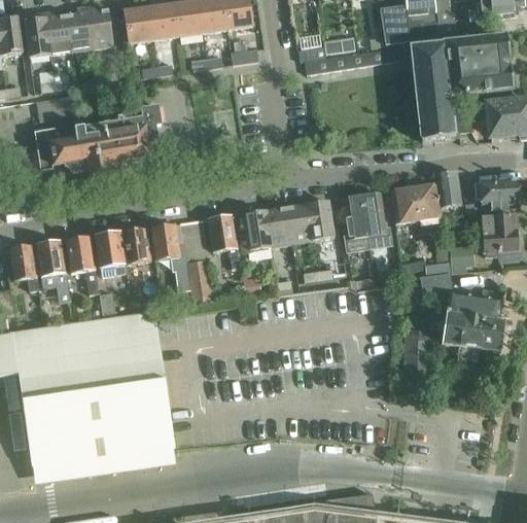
[(190,0),(174,2),(178,36),(203,32),(199,0),(190,0)]
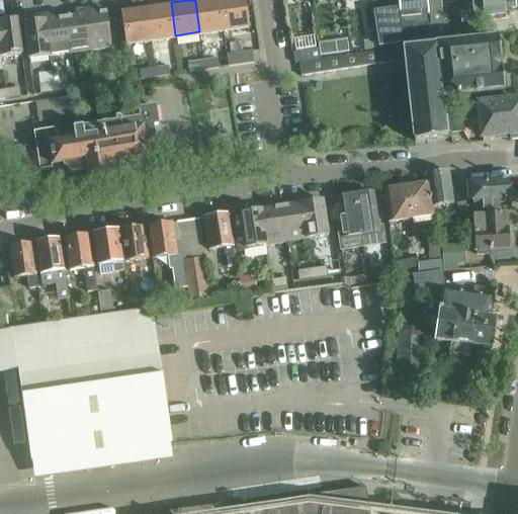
[(195,0),(199,31),(224,28),(220,0),(195,0)]
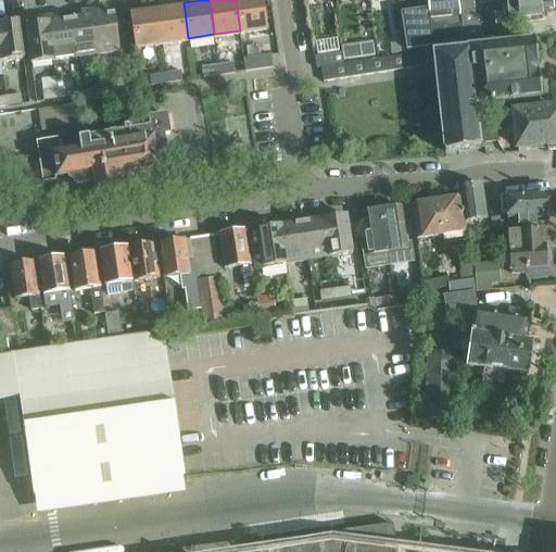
[(236,0),(240,30),(266,26),(263,0),(236,0)]
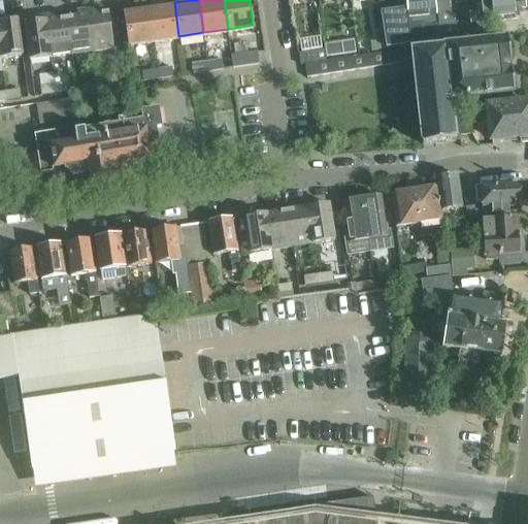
[(406,0),(406,4),(407,15),(435,12),(433,0),(406,0)]
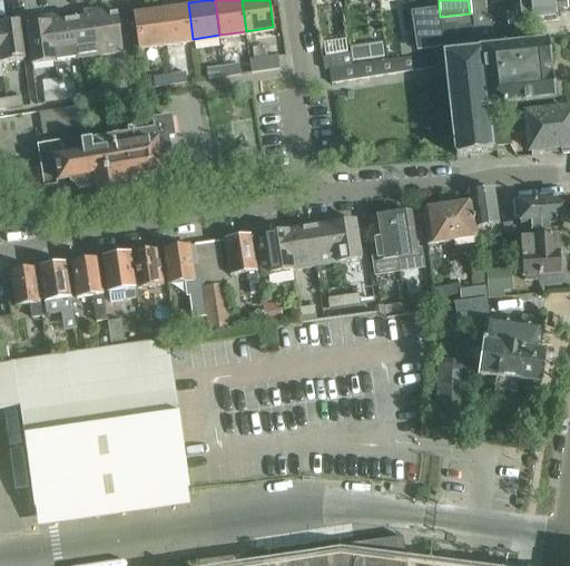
[(487,0),(471,2),(475,36),(483,35),(482,25),(490,23),(487,0)]
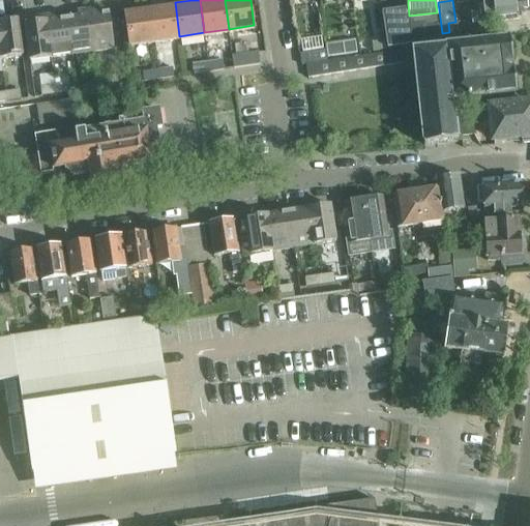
[(482,0),(483,7),(470,9),(471,20),(521,15),(520,9),(523,8),(526,5),(525,0),(482,0)]
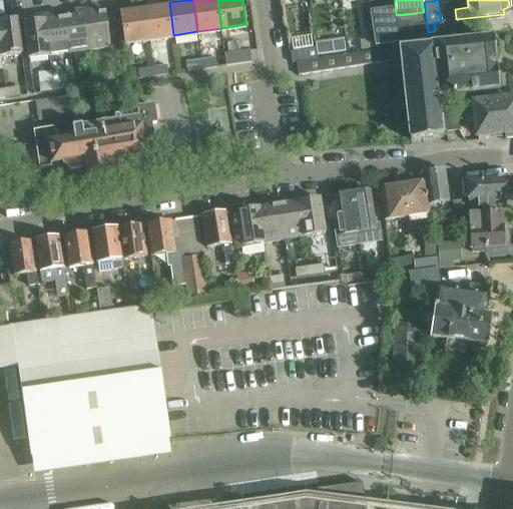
[(169,2),(145,6),(149,38),(173,35),(169,2)]
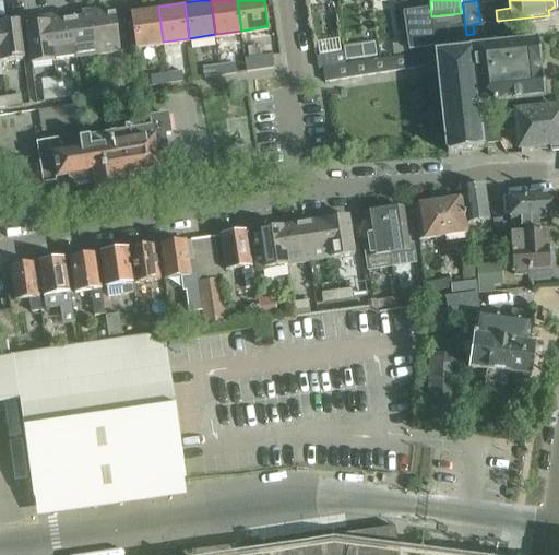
[(403,8),(406,39),(407,38),(408,47),(464,40),(461,13),(431,16),(430,4),(403,8)]
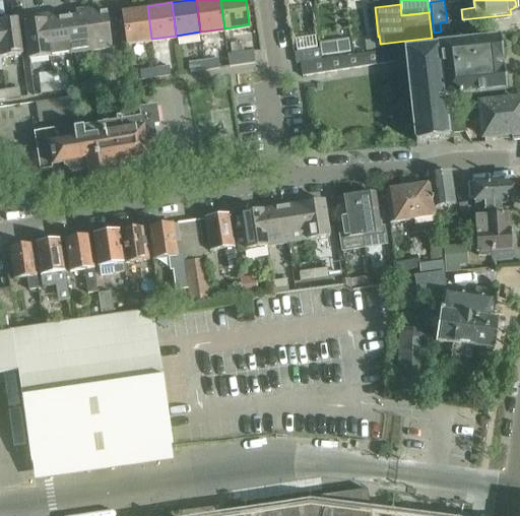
[(94,5),(85,6),(91,48),(112,45),(107,8),(95,10),(94,5)]
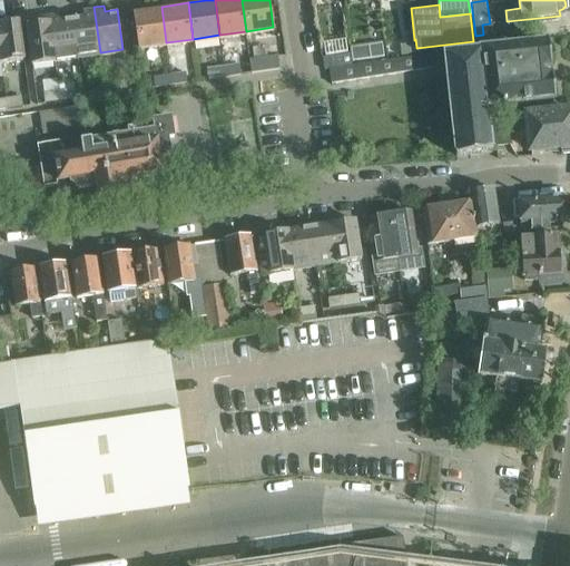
[(84,13),(71,16),(77,55),(100,52),(94,7),(82,8),(84,13)]
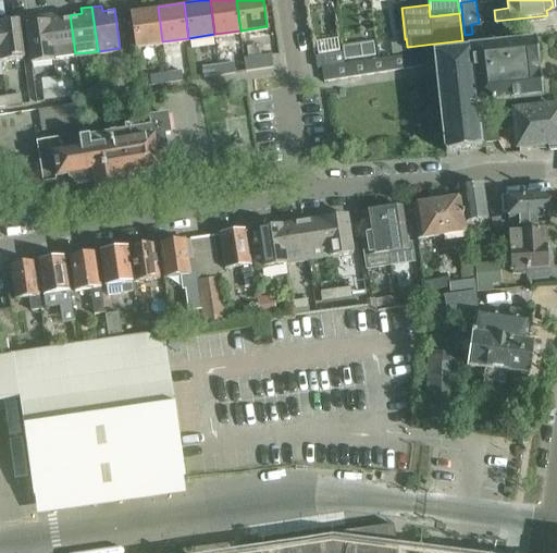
[(162,41),(158,7),(132,10),(136,46),(162,41)]
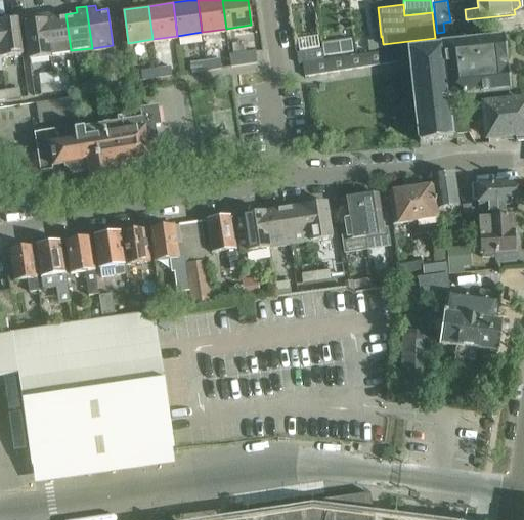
[(54,10),(44,12),(50,53),(71,50),(66,14),(55,15),(54,10)]
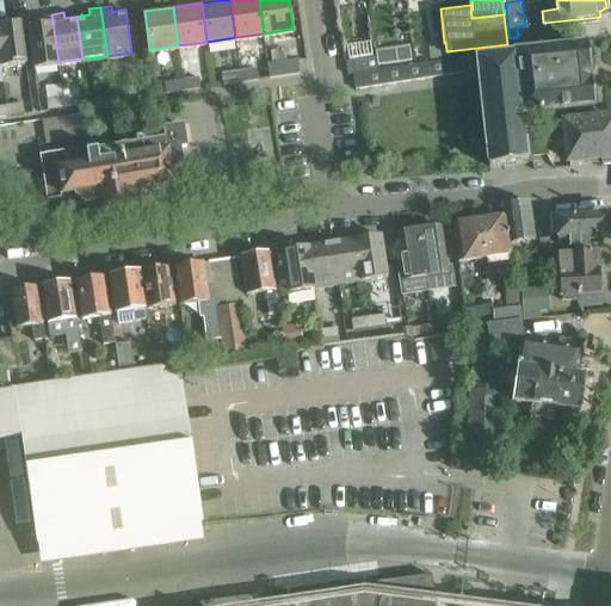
[(59,62),(51,14),(41,16),(42,22),(28,24),(34,66),(59,62)]
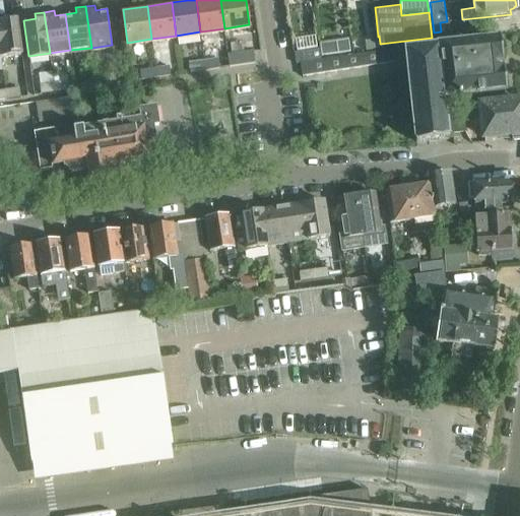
[(17,15),(0,17),(0,45),(1,55),(22,52),(17,15)]
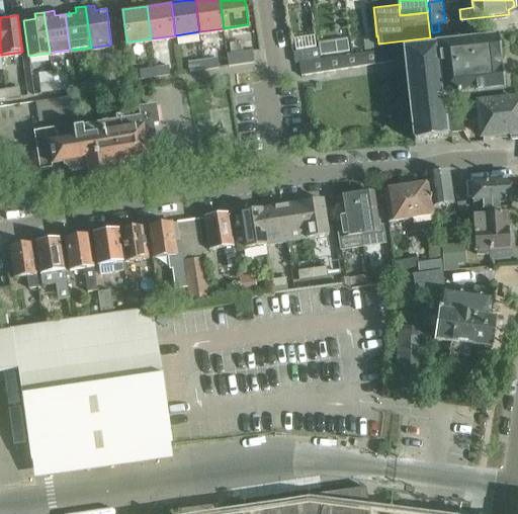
[(403,46),(404,56),(414,138),(447,135),(443,102),(464,99),(463,91),(504,86),(498,34),(435,41),(435,43),(404,46),(403,46)]
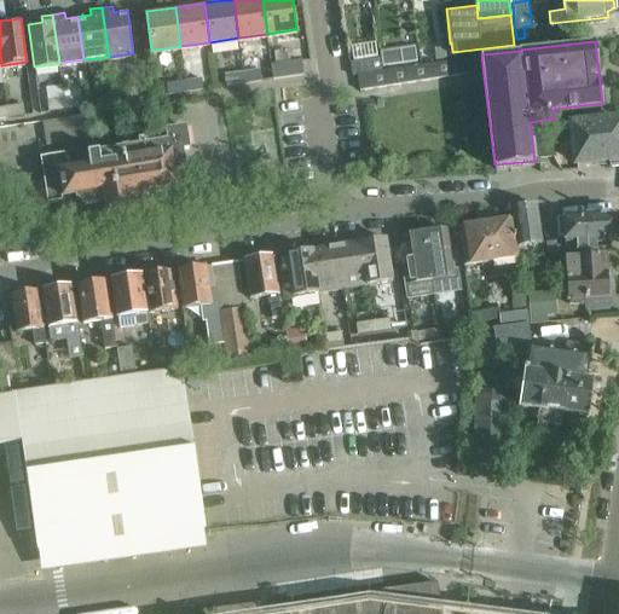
[(451,42),(450,44),(434,45),(435,57),(452,54),(452,52),(451,42)]
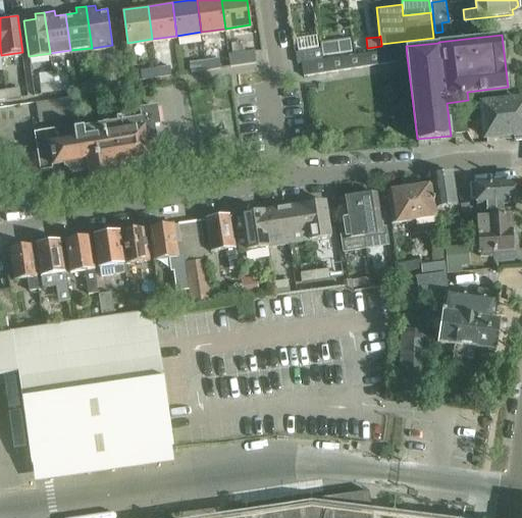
[(350,37),(321,41),(322,52),(351,48),(350,37)]
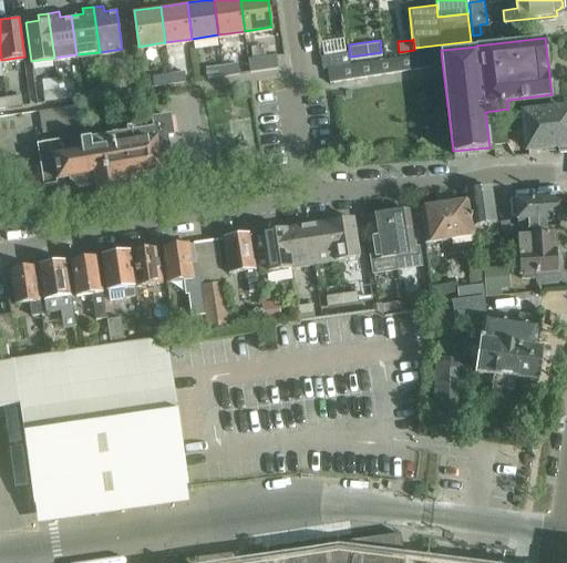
[(430,63),(429,54),(429,50),(350,62),(328,65),(330,80),(430,63)]
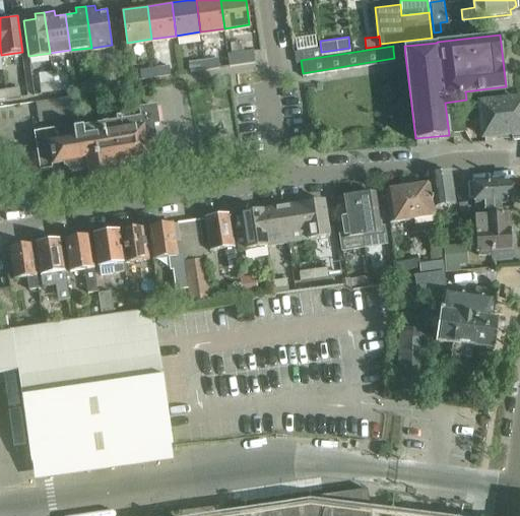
[(228,51),(230,63),(255,60),(253,47),(228,51)]
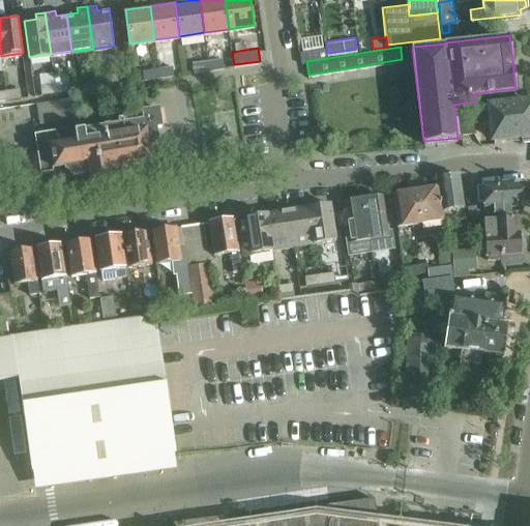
[(326,48),(300,51),(301,62),(306,61),(327,58),(327,54),(326,48)]
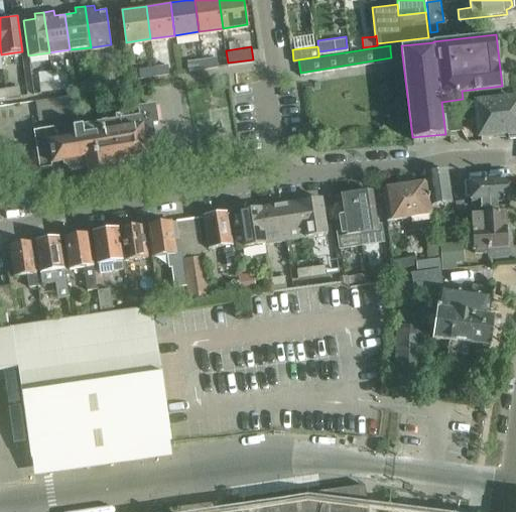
[(217,55),(203,57),(204,67),(218,65),(217,55)]
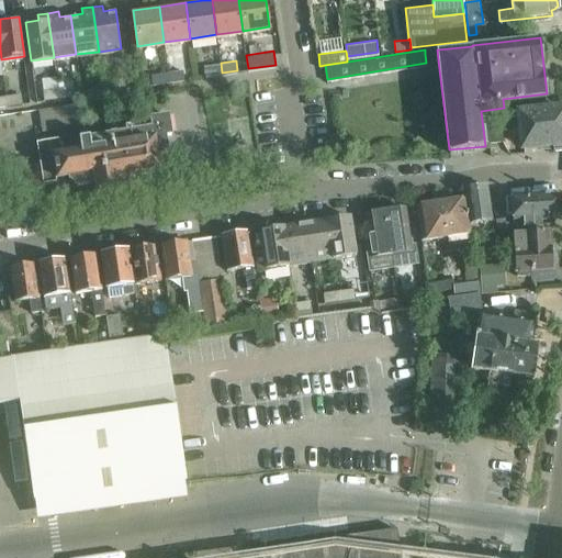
[(222,73),(221,63),(204,65),(206,75),(222,73)]
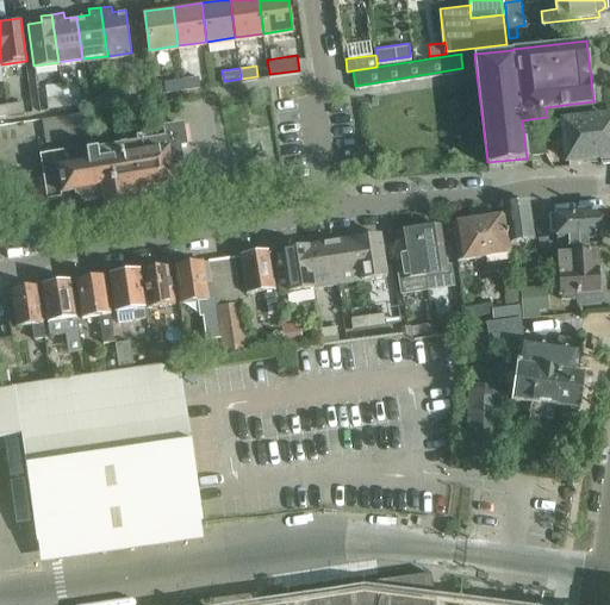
[(186,75),(182,76),(184,87),(200,85),(198,74),(197,74),(186,75)]
